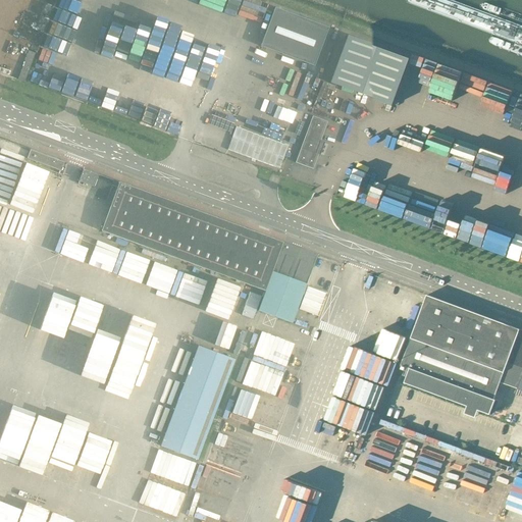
[(275,8),(260,47),(314,67),(328,29),(275,8)]
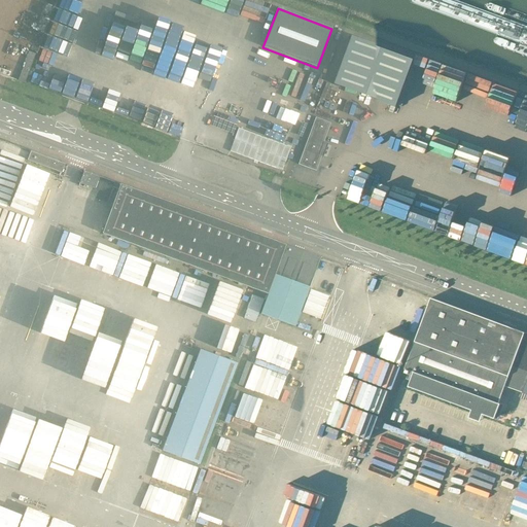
[(398,106),(414,58),(350,37),(334,85),(398,106)]
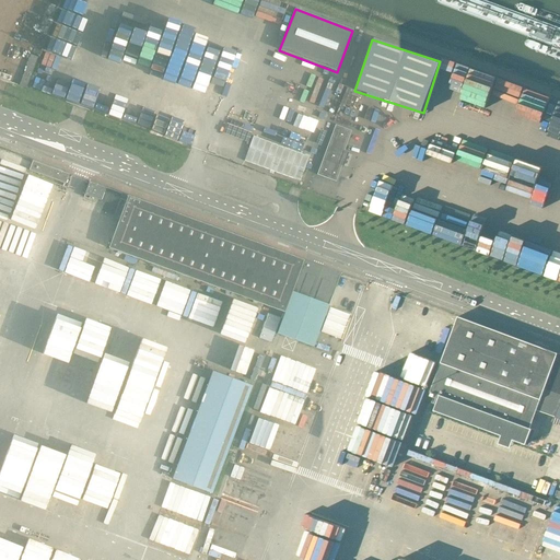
[(31,55),(20,85),(26,89),(38,58),(31,55)]
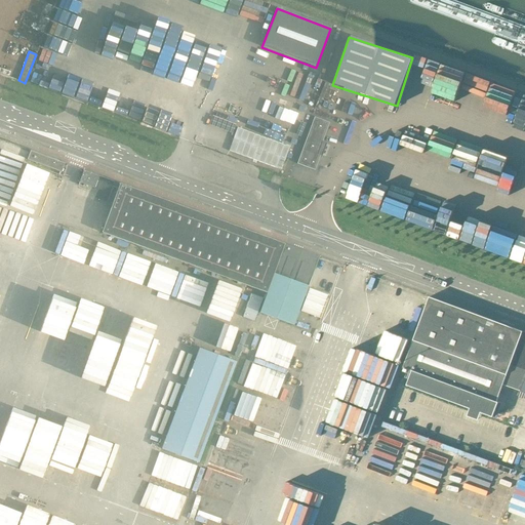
[(326,145),(327,144),(323,142),(329,123),(315,118),(297,164),(315,170),(320,156),(322,157),(322,156),(326,145)]
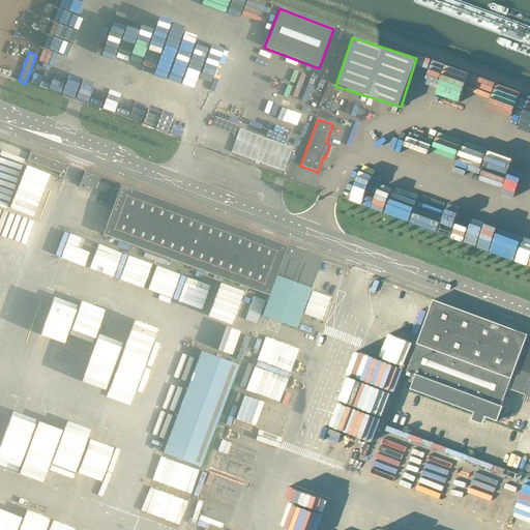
[(240,129),(232,153),(284,172),(293,149),(240,129)]
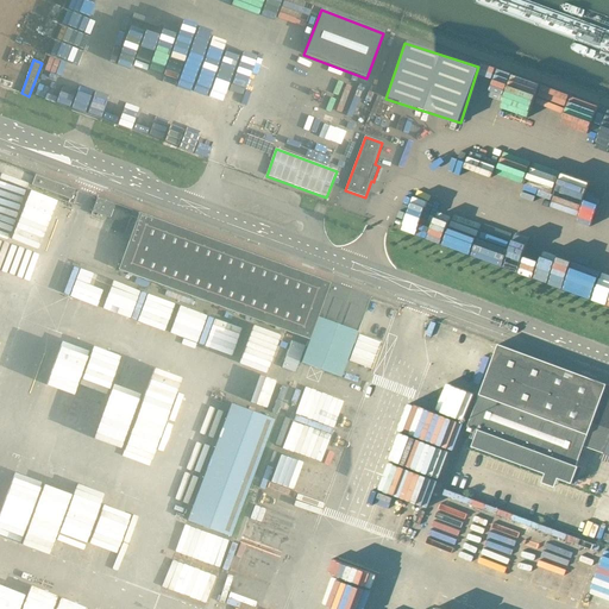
[(98,198),(90,215),(96,217),(98,214),(110,219),(115,205),(98,198)]
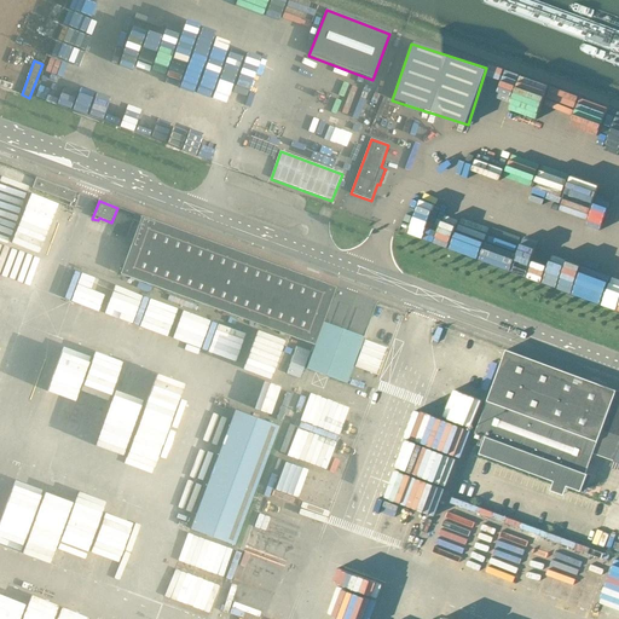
[(336,288),(142,217),(139,223),(133,220),(126,239),(125,242),(132,244),(121,275),(314,346),(336,288)]
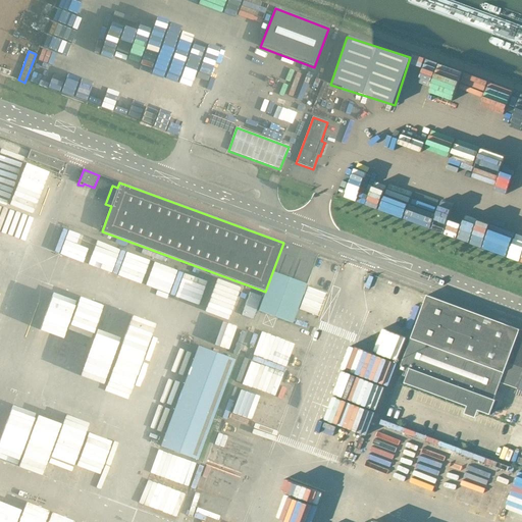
[(317,255),(283,243),(265,292),(258,311),(293,323),(317,255)]
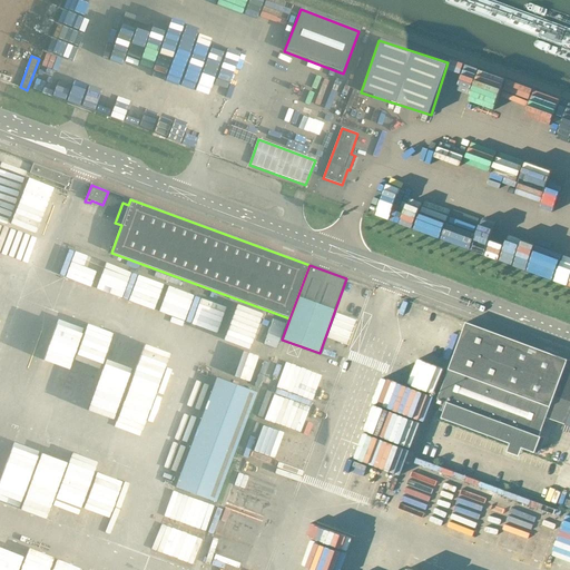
[(569,361),(467,323),(438,399),(449,403),(443,419),(533,452),(546,418),(569,425),(569,361)]
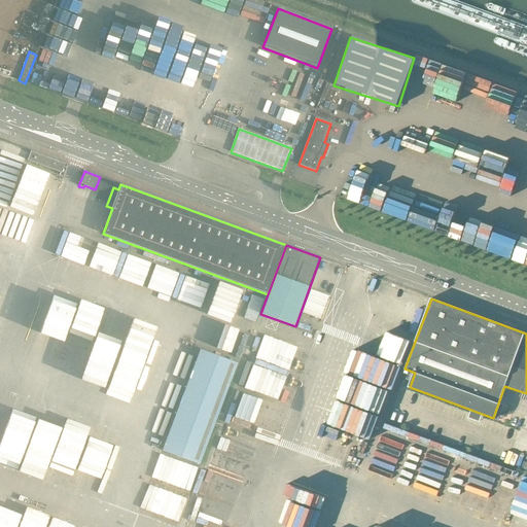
[(311,328),(300,324),(297,328),(309,332),(311,328)]
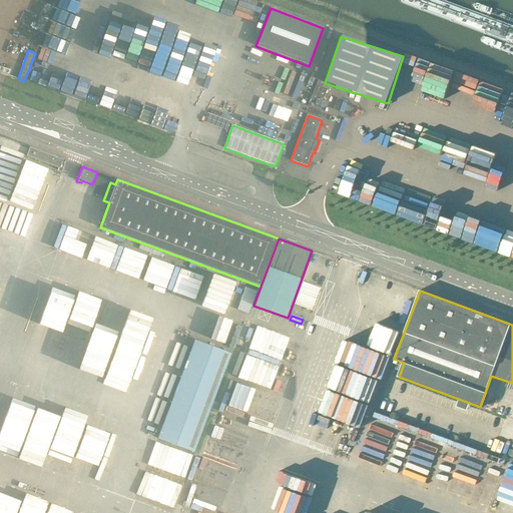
[(126,356),(139,360),(146,336),(123,329),(120,340),(130,342),(126,356)]
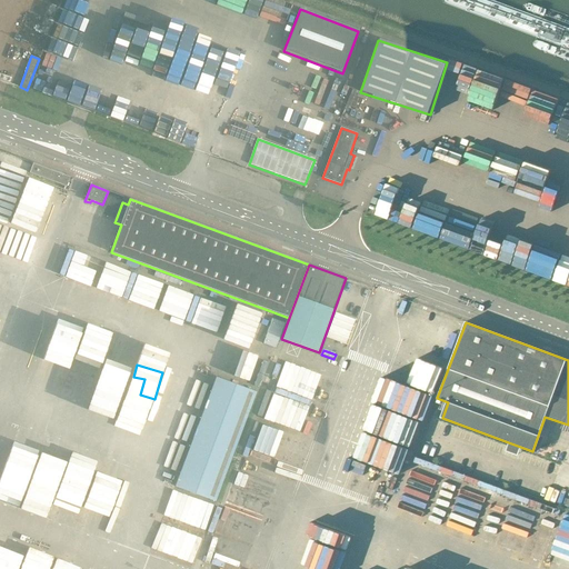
[(257,392),(216,377),(176,487),(216,502),(257,392)]
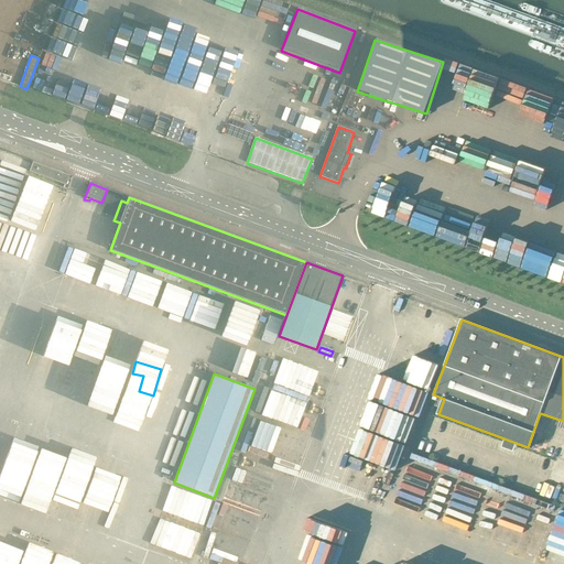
[(17,423),(0,476),(0,496),(26,505),(32,484),(34,485),(36,479),(32,478),(36,465),(50,468),(49,474),(60,477),(71,440),(17,423)]
